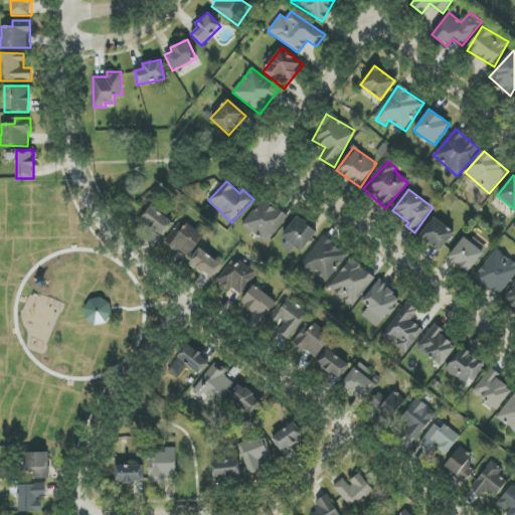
[(268,244),(288,215),(263,197),(242,226),(268,244)]
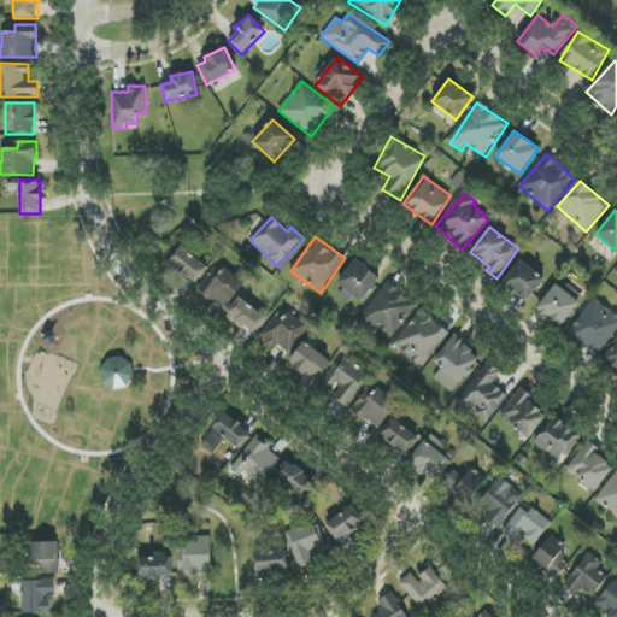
[(168,263),(194,285),(207,268),(182,246),(168,263)]
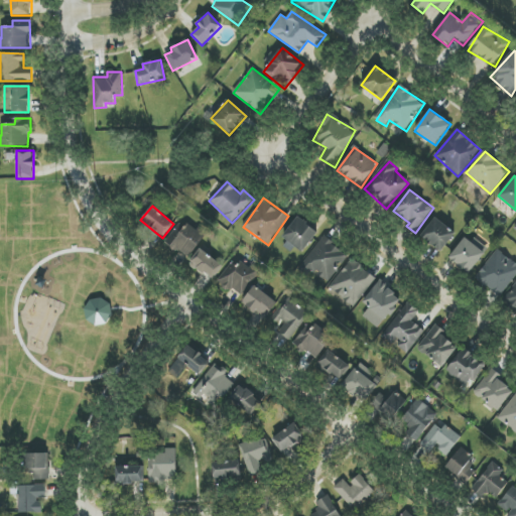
[(317,231),(296,217),(282,239),(303,252),(317,231)]
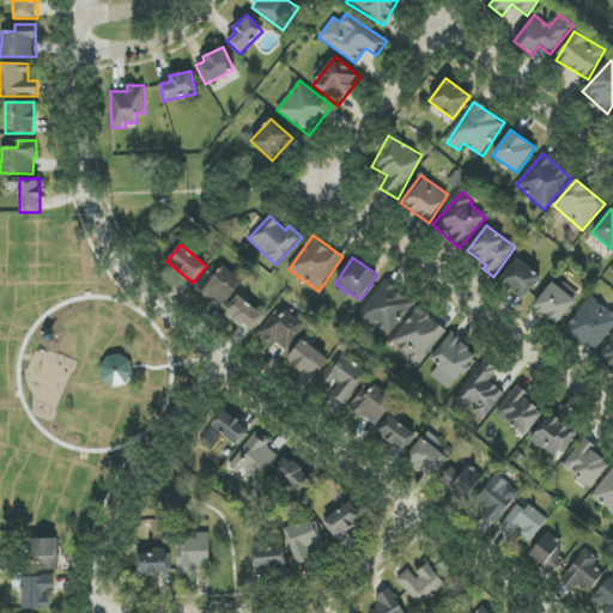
[(501,280),(525,299),(541,278),(519,259),(501,280)]
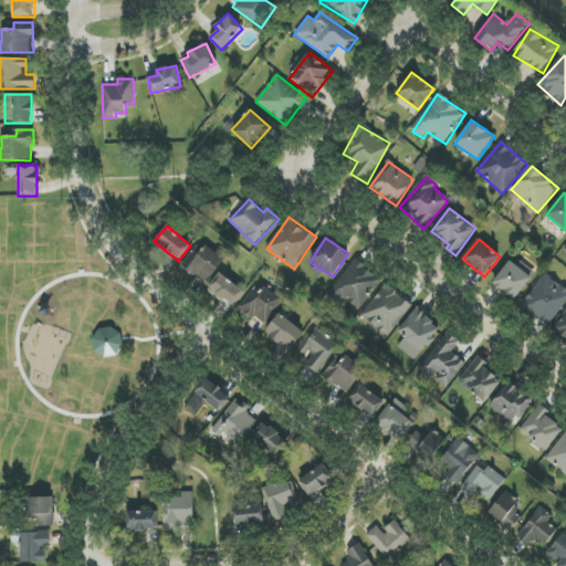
[(194,253),(184,266),(206,284),(224,260),(207,244),(197,257),(194,253)]
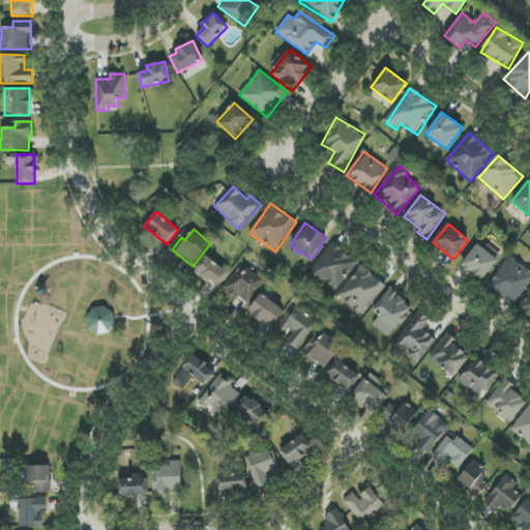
[(358,262),(331,243),(311,273),(336,292),(358,262)]
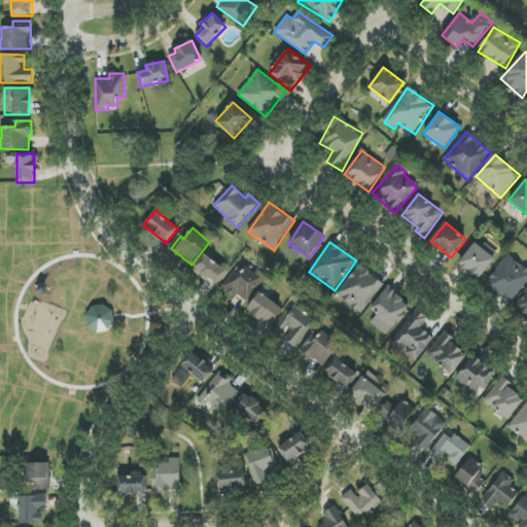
[(495,258),(475,243),(459,264),(480,279),(495,258)]
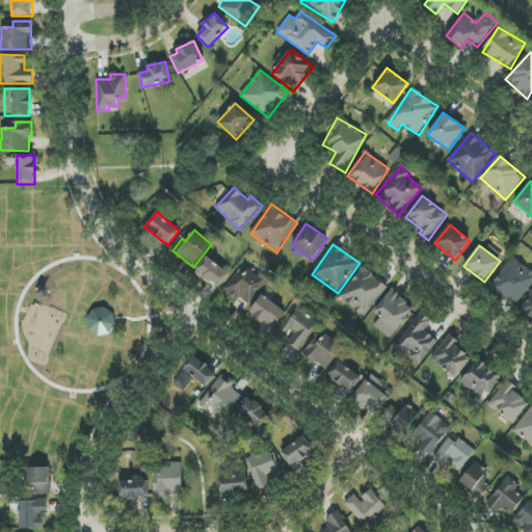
[(218,289),(230,274),(207,257),(195,270),(218,289)]
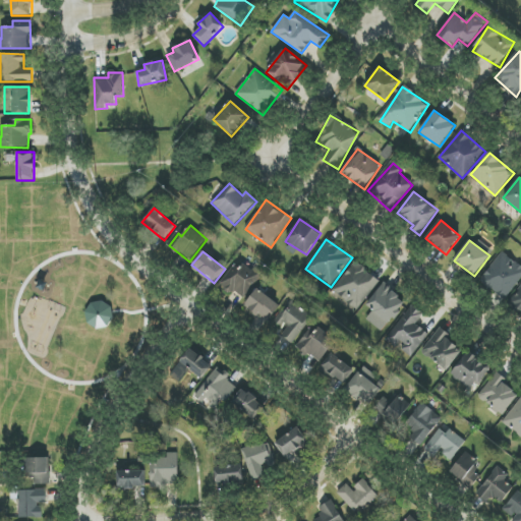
[(505,299),(520,278),(520,267),(503,251),(480,280),(505,299)]
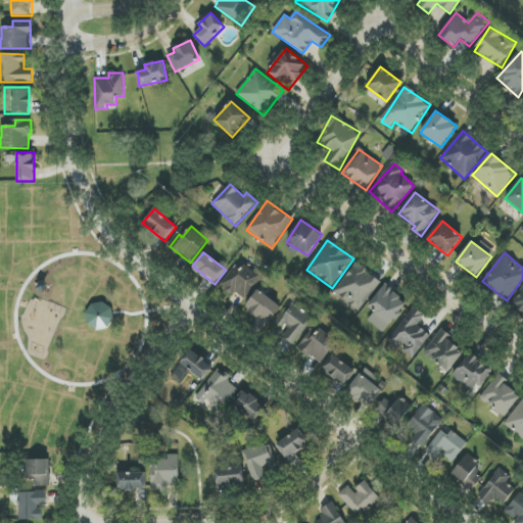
[(260,278),(236,262),(221,286),(244,301),(260,278)]
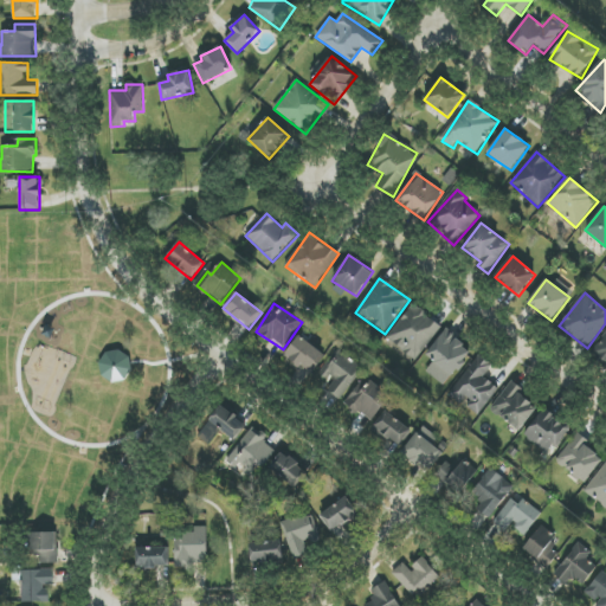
[(442,326),(412,304),(386,339),(416,361),(442,326)]
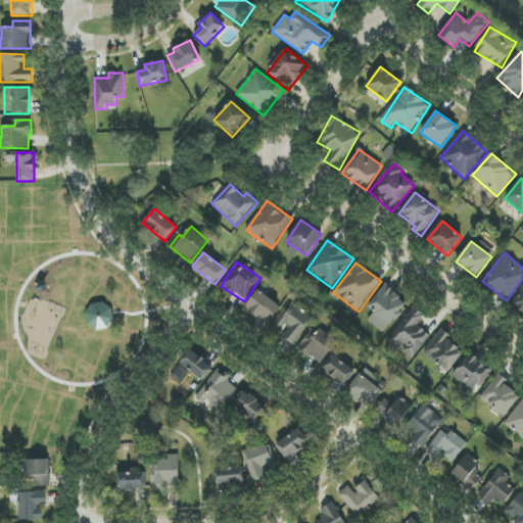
[(408,306),(387,284),(366,304),(374,313),(368,319),(380,332),(408,306)]
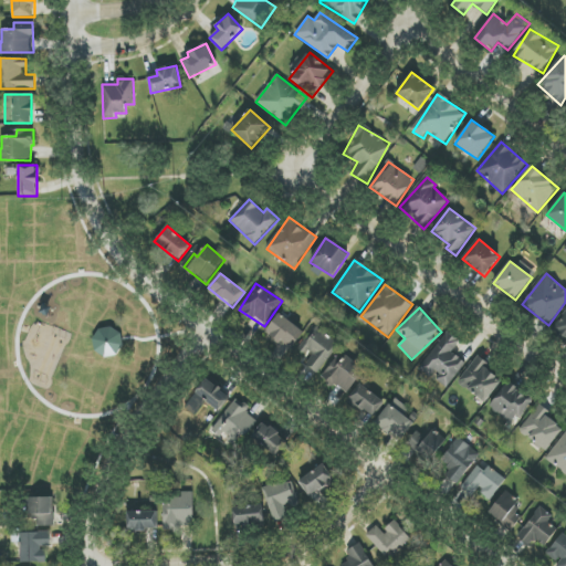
[(565,311),(553,331),(565,339),(565,311)]
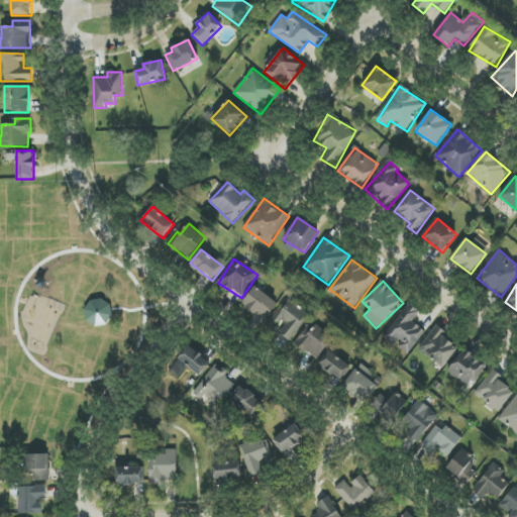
[(267,319),(278,302),(253,287),(243,304),(267,319)]
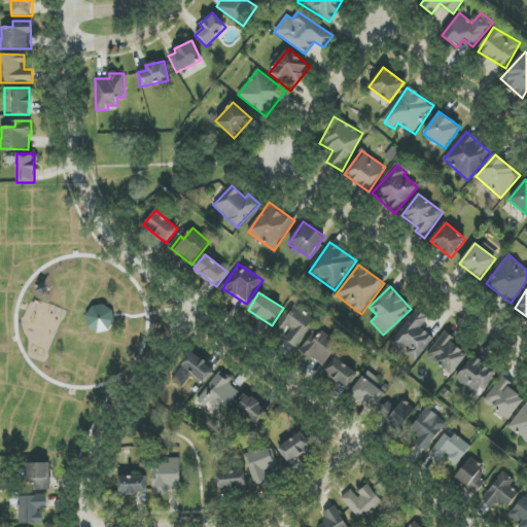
[(292,330),(285,340),(295,348),(316,320),(295,304),(281,322),(292,330)]
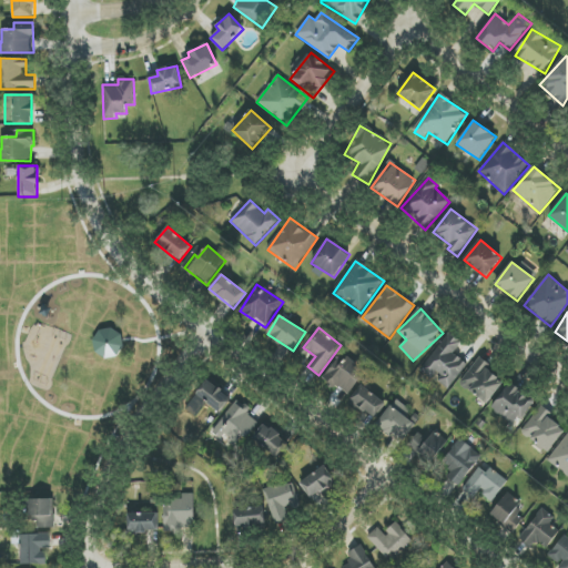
[(103,331),(113,330),(122,336),(127,347),(121,357),(109,359),(98,354),(95,342),(103,331)]
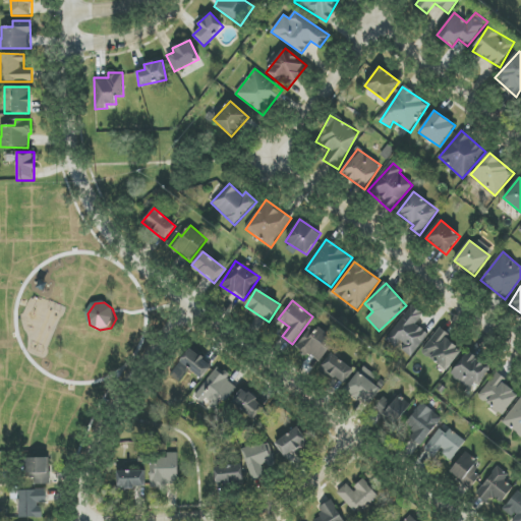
[(412,358),(428,334),(415,325),(423,313),(410,304),(386,341),(398,349),(412,358)]
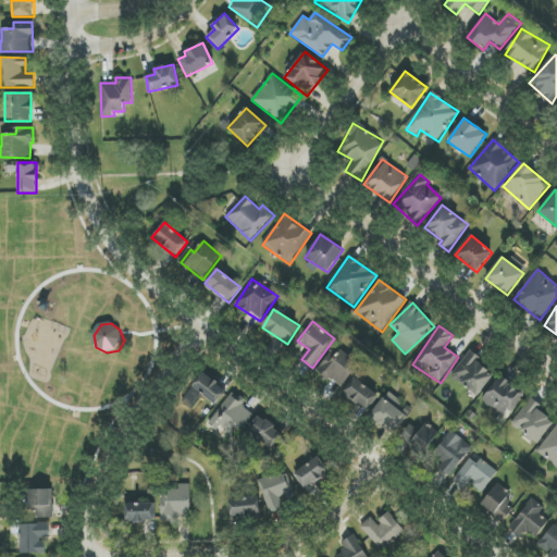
[(83,343),(96,343),(96,329),(83,329),(83,343)]
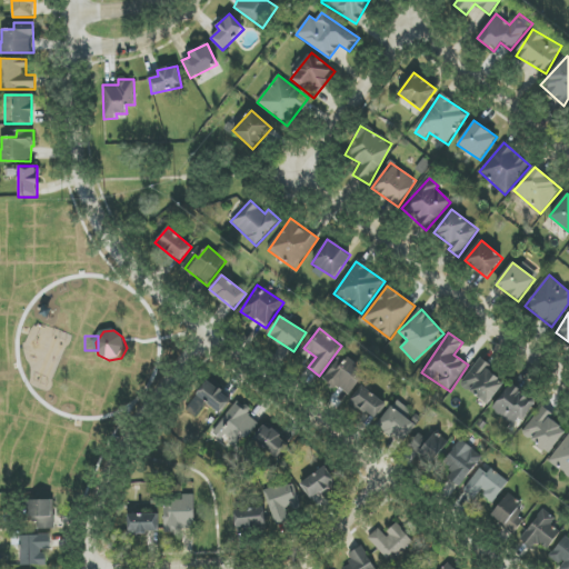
[(343,362),(339,359),(323,377),(346,396),(367,372),(349,357),(343,362)]
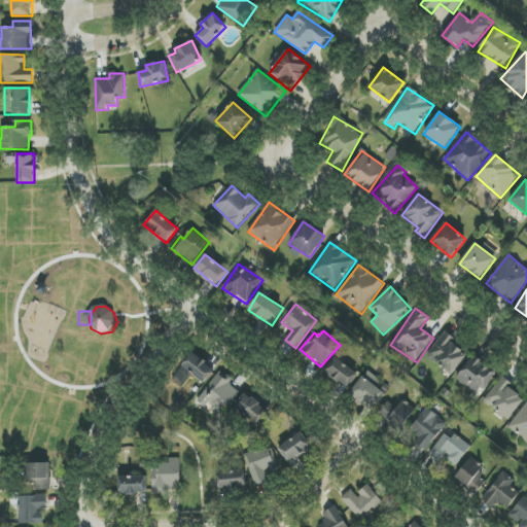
[(454,338),(445,331),(426,357),(452,376),(467,354),(451,343),(454,338)]
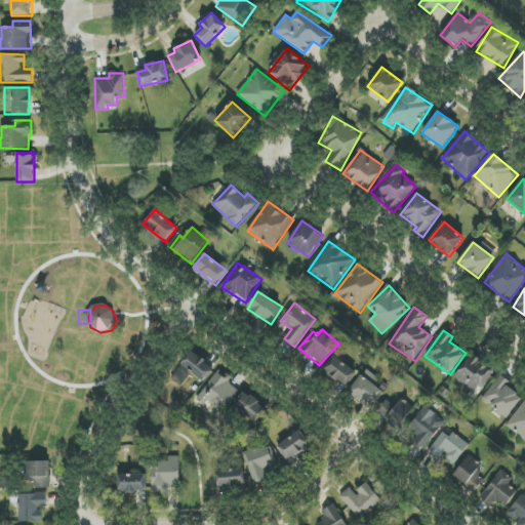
[(206,379),(213,365),(188,353),(180,367),(206,379)]
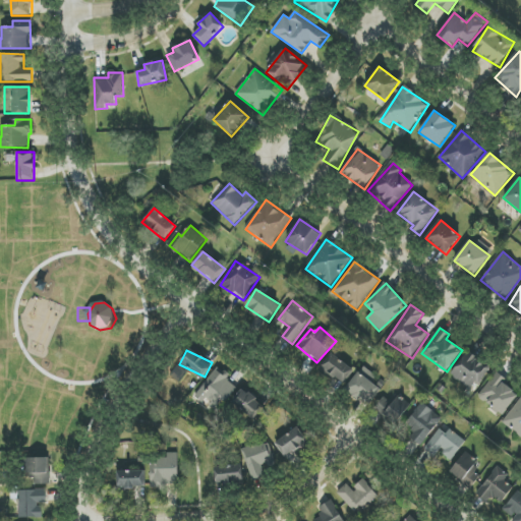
[(450,372),(471,391),(489,370),(469,352),(450,372)]
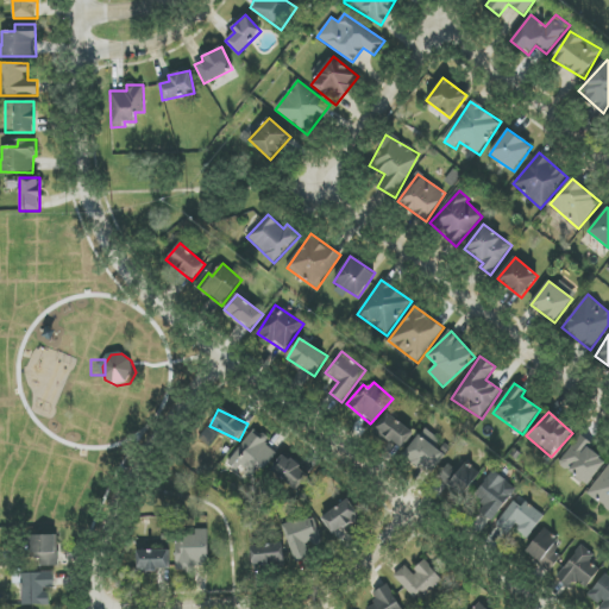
[(414,433),(387,413),(375,429),(402,449),(414,433)]
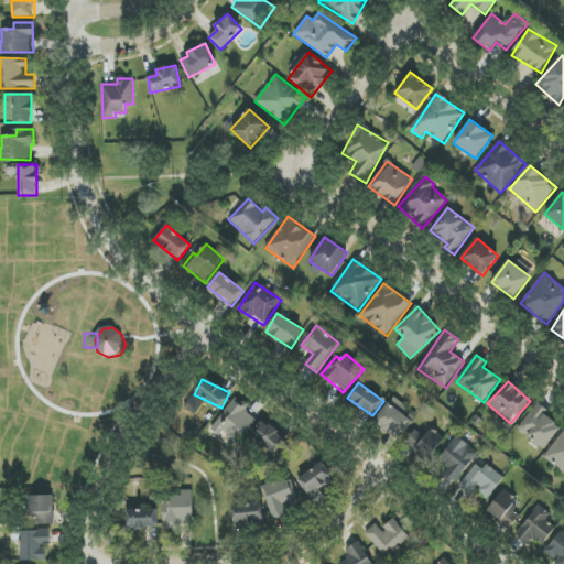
[(399,440),(412,421),(403,414),(408,408),(393,397),(375,422),(399,440)]
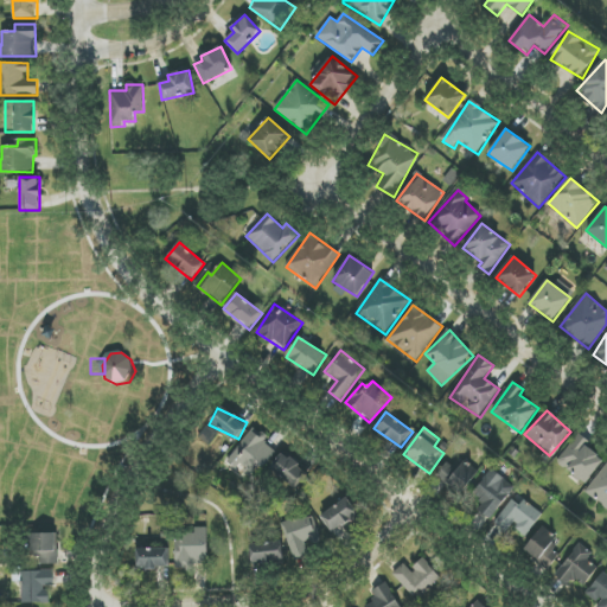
[(253,480),(279,451),(253,429),(232,453),(249,466),(243,473),(253,480)]
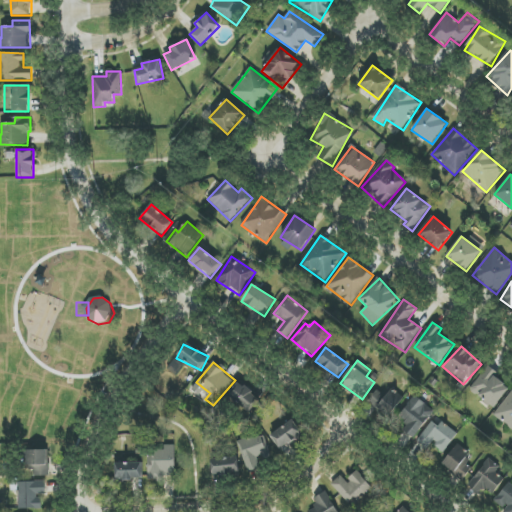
[(497,373),(488,366),(469,390),(494,408),(509,388),(494,377),(497,373)]
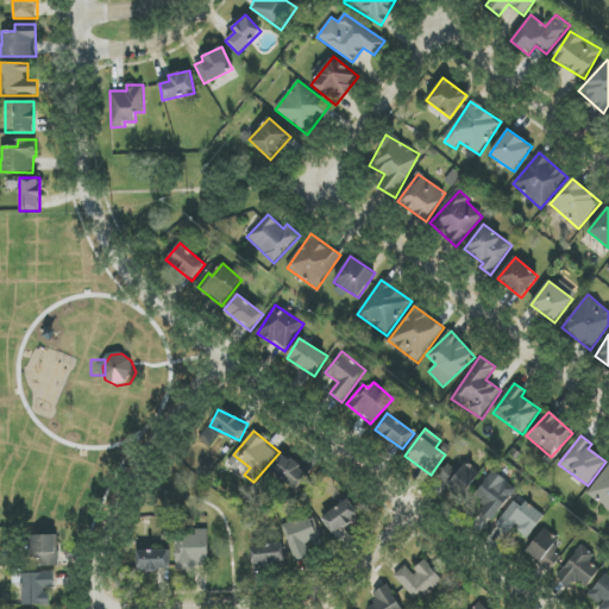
[(311,476),(283,454),(271,470),(299,493),(311,476)]
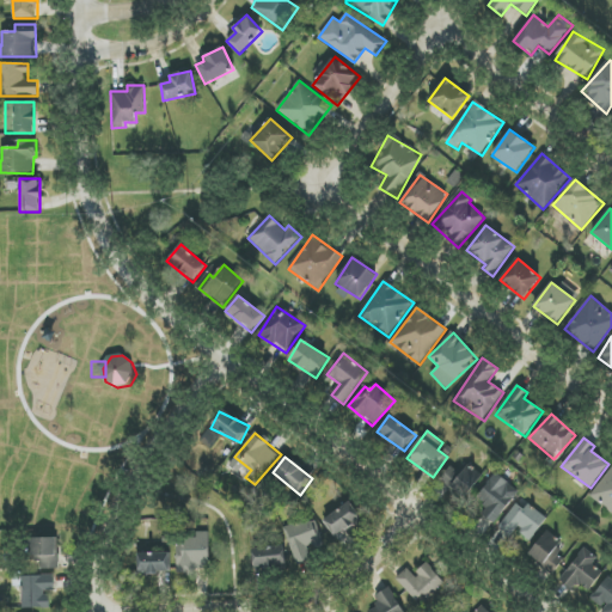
[(464,502),(478,481),(451,463),(438,484),(464,502)]
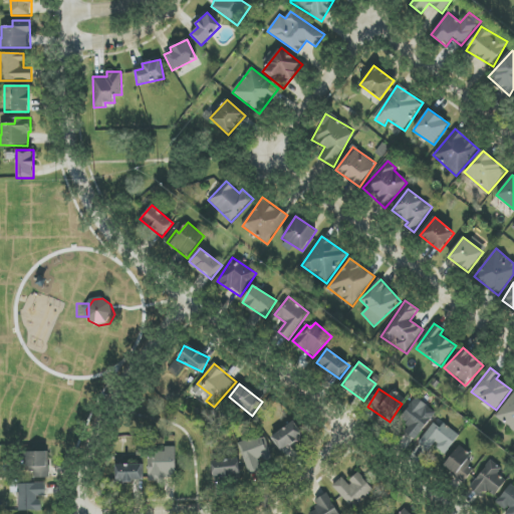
[(513,430),(513,392),(496,418),(513,430)]
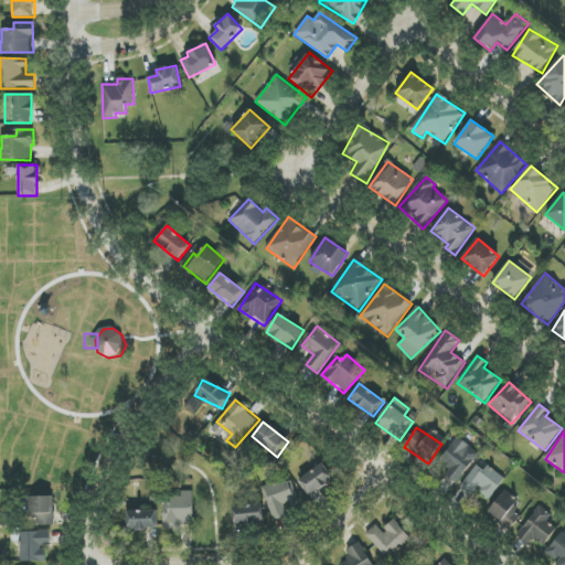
[(438,461),(448,470),(445,473),(455,483),(480,455),(459,437),(438,461)]
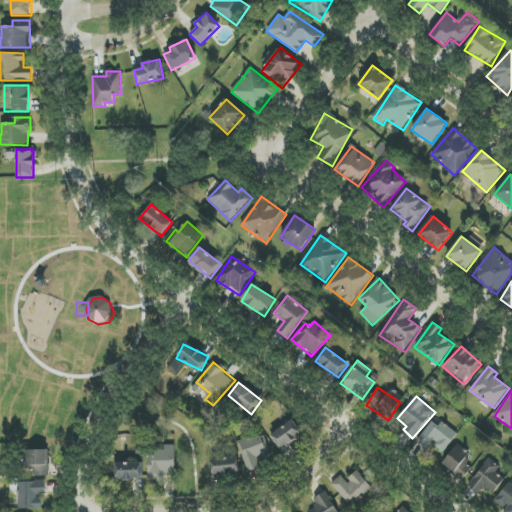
[(427,450),(432,444),(442,453),(456,436),(435,419),(417,441),(427,450)]
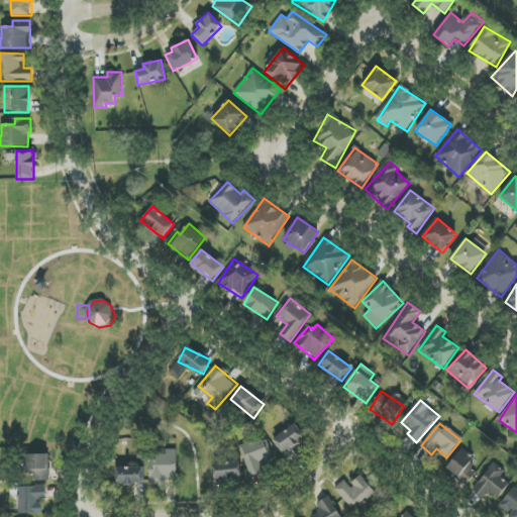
[(274,437),(281,453),(306,442),(299,426),(274,437)]
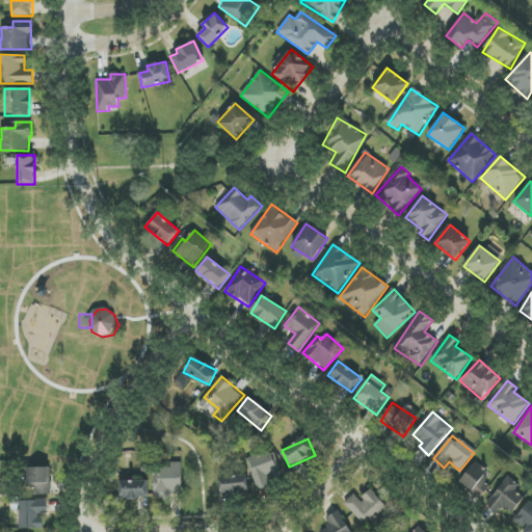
[(246,459),(258,490),(271,486),(268,479),(280,475),(271,450),(246,459)]
